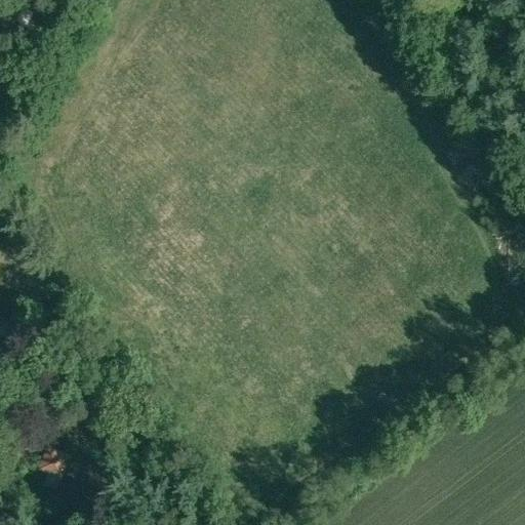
[(0,108),(4,111),(12,99),(0,89),(0,108)]
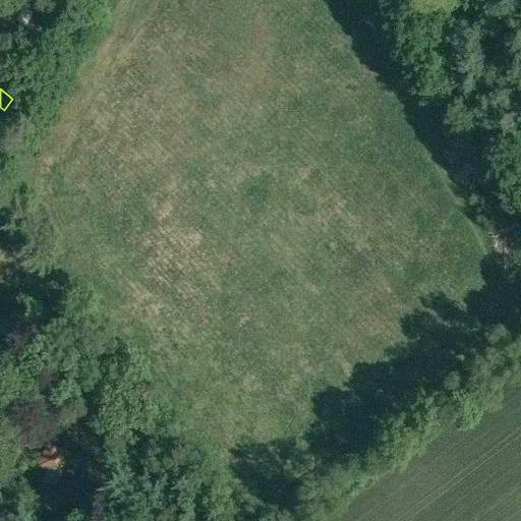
[(4,272),(0,272),(0,294),(10,292),(4,272)]
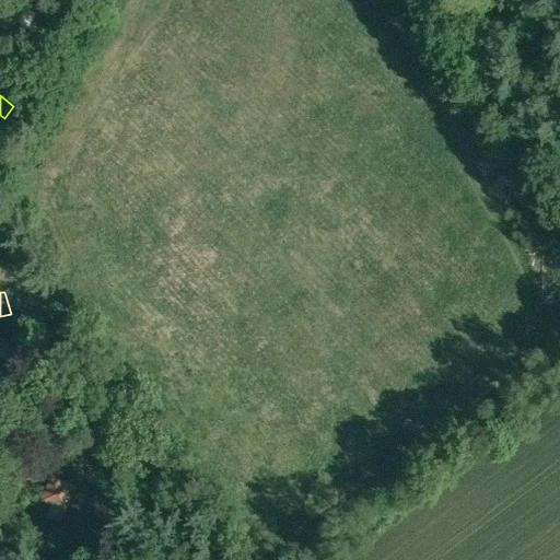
[(46,517),(61,524),(77,486),(51,476),(42,501),(51,505),(46,517)]
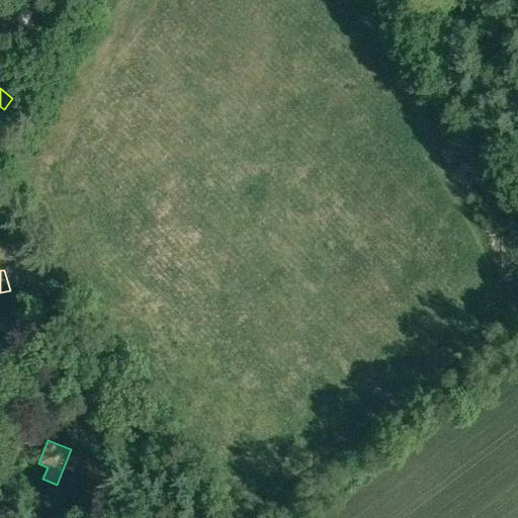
[(59,488),(71,493),(77,479),(64,473),(59,488)]
